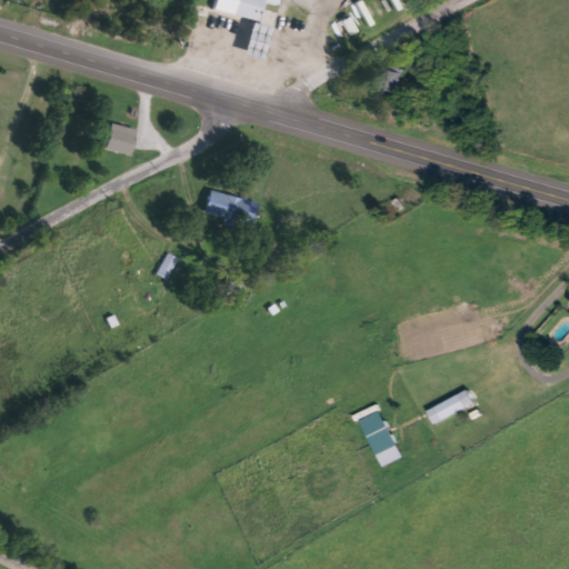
[(216,0),(263,0),(259,21),(213,11),(216,0)]
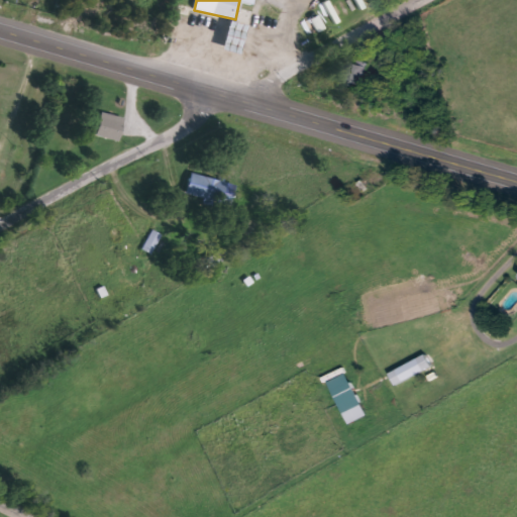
[(244,26),(236,56),(219,50),(226,22),(244,26)]
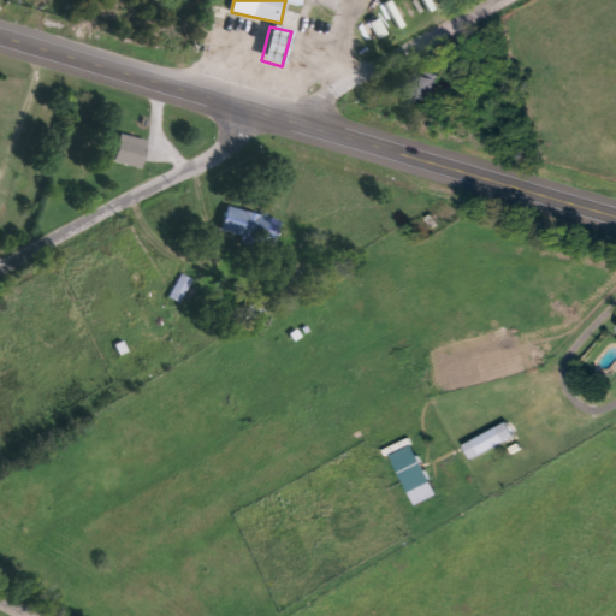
[(413,96),(425,75),(439,83),(427,104),(413,96)]
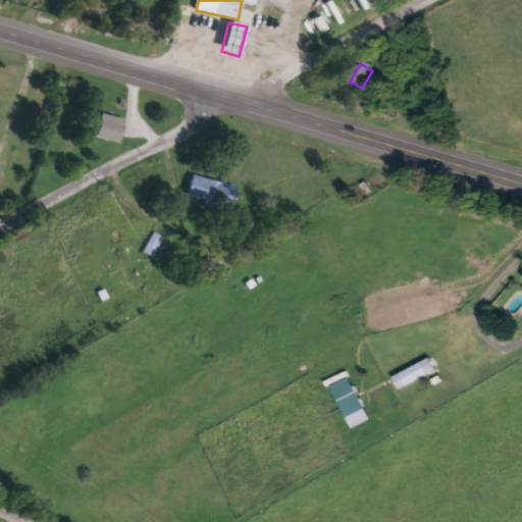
[(124,120),(118,144),(95,138),(101,113),(124,120)]
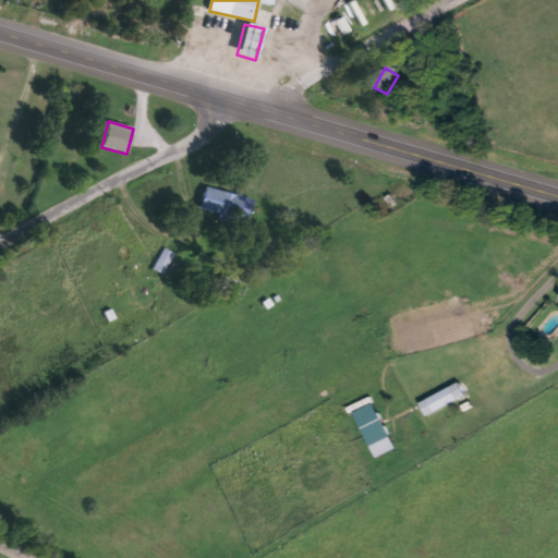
[(253,199),(247,221),(199,208),(205,187),(253,199)]
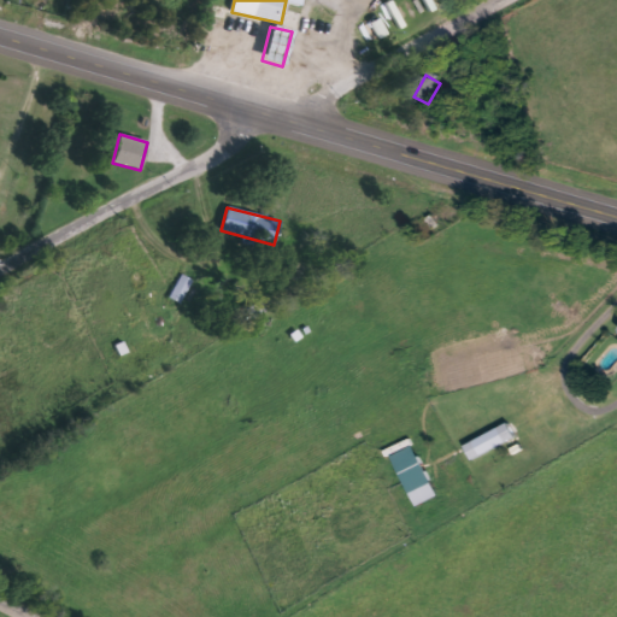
[(183,304),(195,281),(183,275),(171,298),(183,304)]
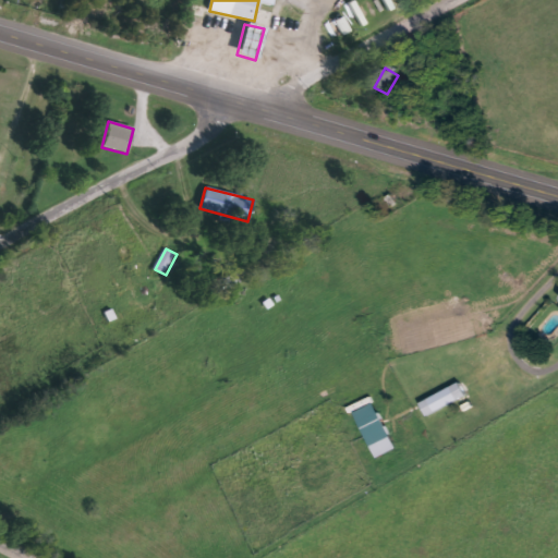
[(421,402),(461,381),(468,396),(428,416),(421,402)]
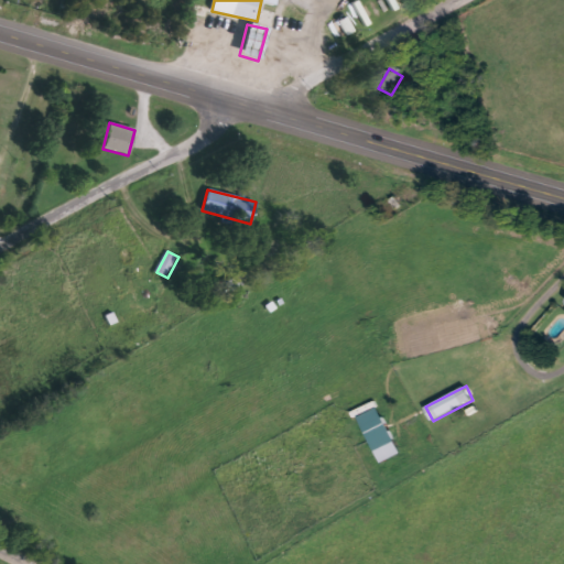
[(359,418),(379,409),(401,453),(382,463),(359,418)]
